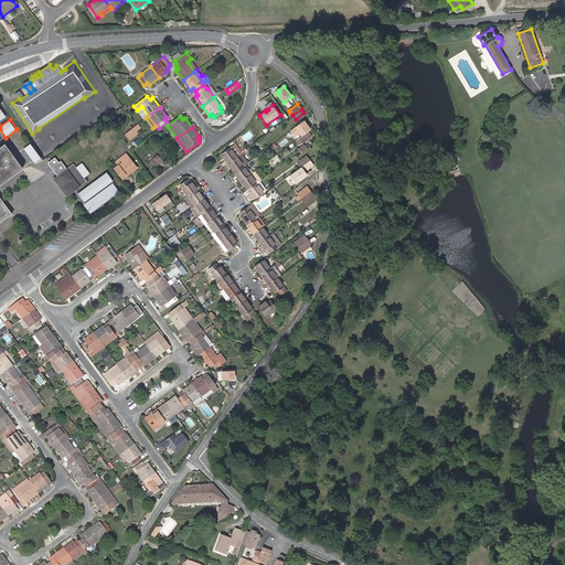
[(299,138),(308,131),(305,127),(297,134),(299,138)]
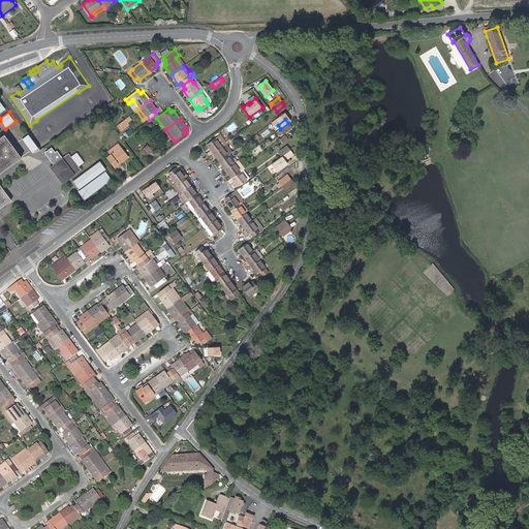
[(288,123),(280,129),(284,133),(291,128),(288,123)]
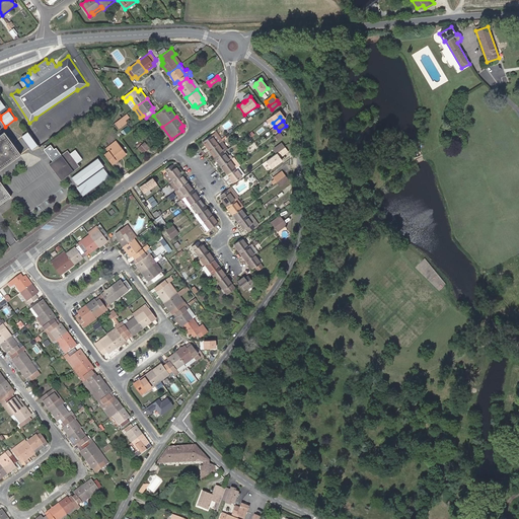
[(32,149),(40,144),(29,131),(23,135),(32,149)]
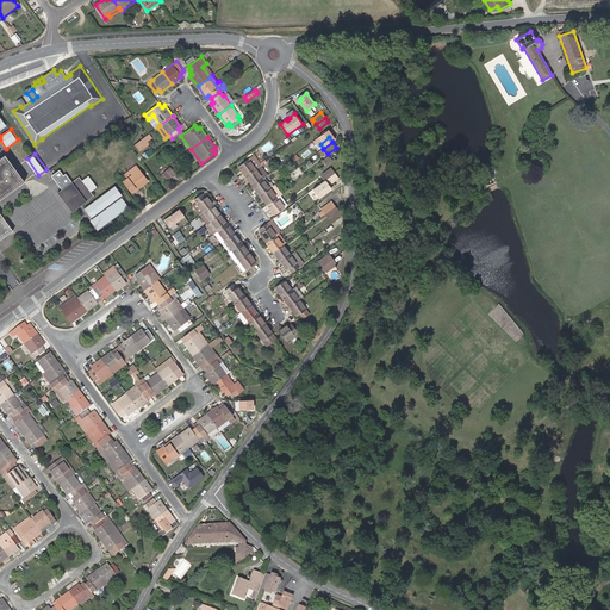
[(0,213),(0,199),(24,182),(5,155),(0,159),(0,240),(13,231),(0,213)]
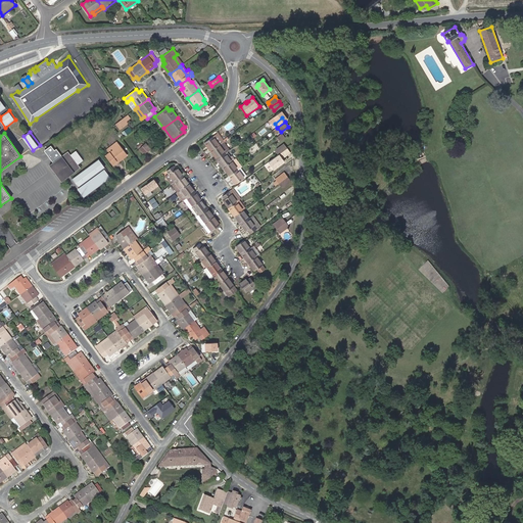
[(208,146),(207,147),(210,151),(223,142),(217,133),(205,142),(208,146)]
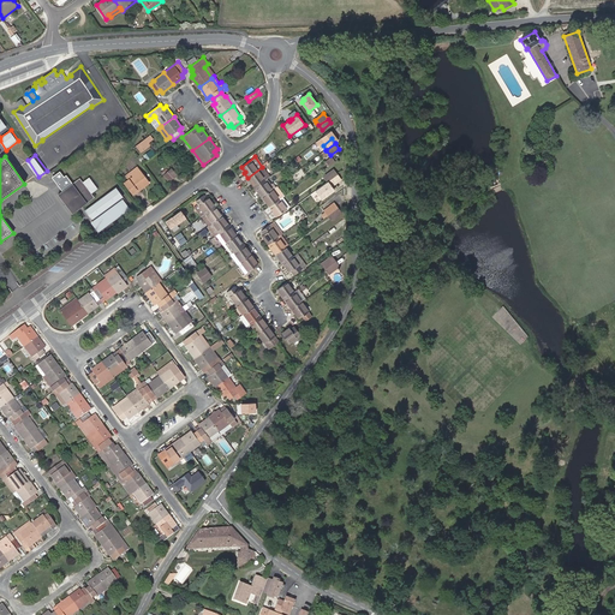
[(256,187),(267,179),(270,177),(262,167),(248,178),(251,183),(252,183),(256,187)]
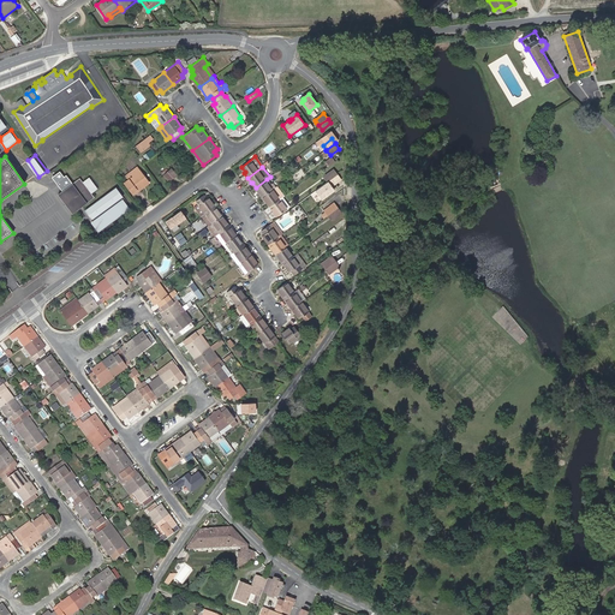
[(126,177),(129,179),(131,178),(139,171),(137,168),(126,177)]
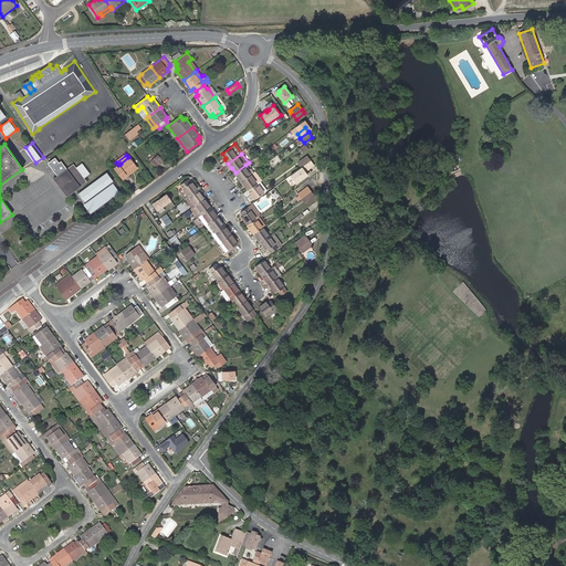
[(158,155),(150,160),(155,166),(163,160),(158,155)]
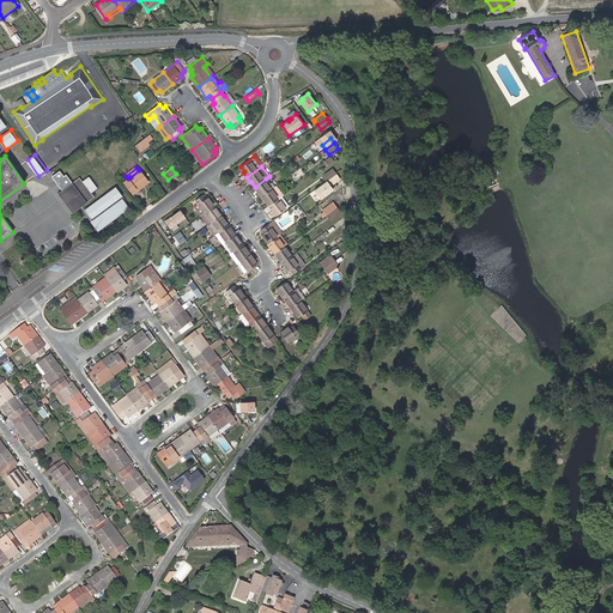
[(131,177),(139,188),(147,181),(139,170),(131,177)]
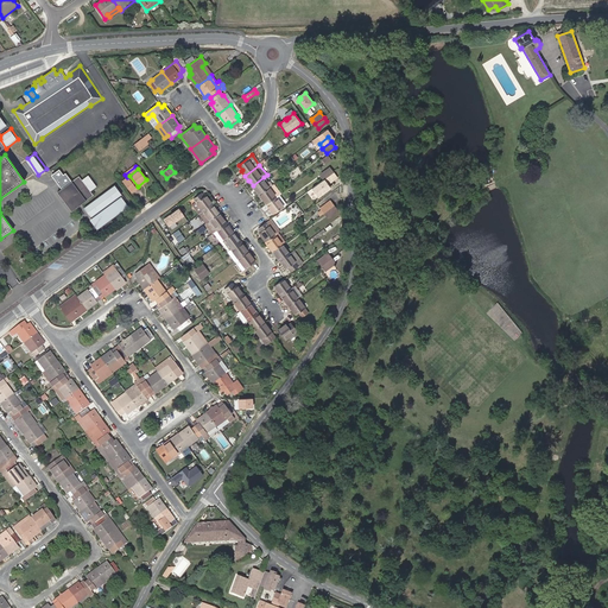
[(321,175),(324,179),(333,172),(329,169),(321,175)]
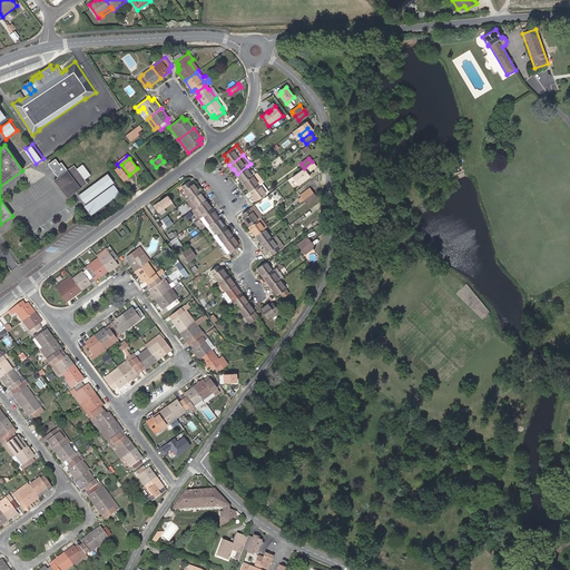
[(312,161),(304,168),(307,173),(315,167),(312,161)]
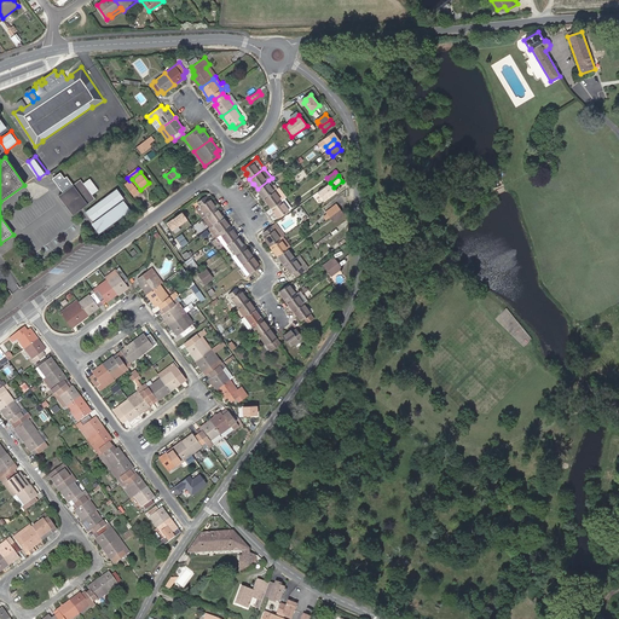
[(80,180),(75,184),(82,194),(85,191),(84,190),(86,187),(90,192),(87,195),(86,194),(84,195),(88,203),(94,200),(92,195),(99,190),(91,178),(84,184),(80,180)]
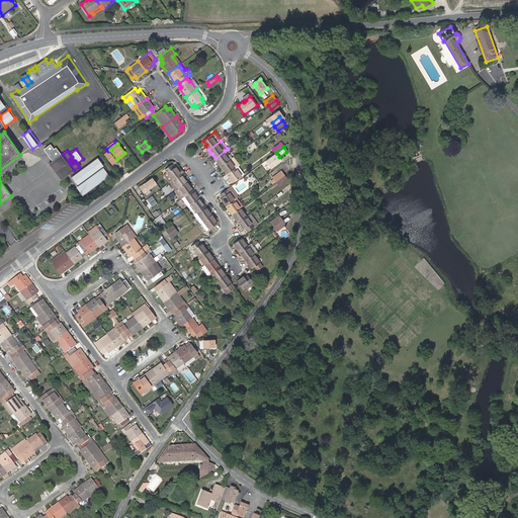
[(117,159),(110,150),(108,151),(104,154),(111,162),(114,160),(115,161),(117,159)]
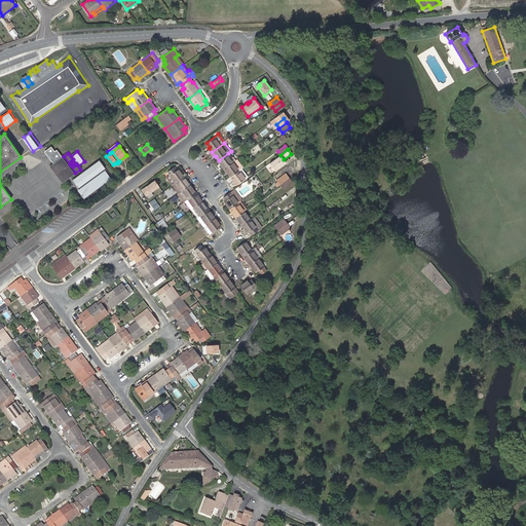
[(221,164),(221,165),(224,170),(236,160),(233,156),(231,158),(228,153),(219,160),(222,164),(221,164)]
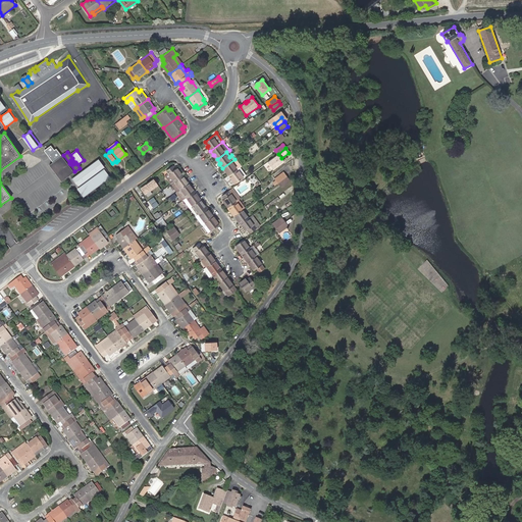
[(63,155),(50,165),(62,180),(74,171),(70,164),(72,163),(73,164),(75,162),(72,158),(70,160),(71,161),(69,163),(63,155)]
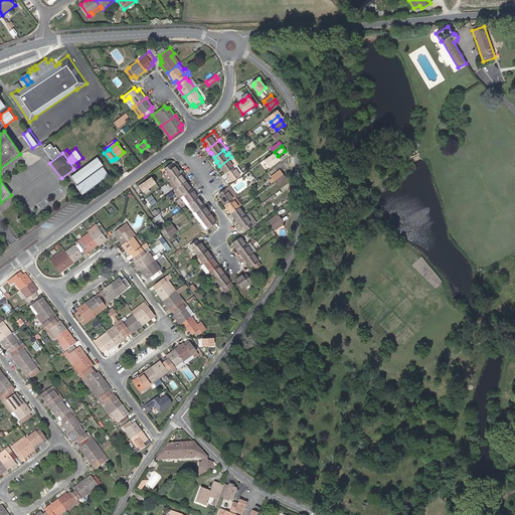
[(231,156),(231,157),(219,166),(222,170),(223,169),(226,173),(236,165),(237,164),(231,156)]
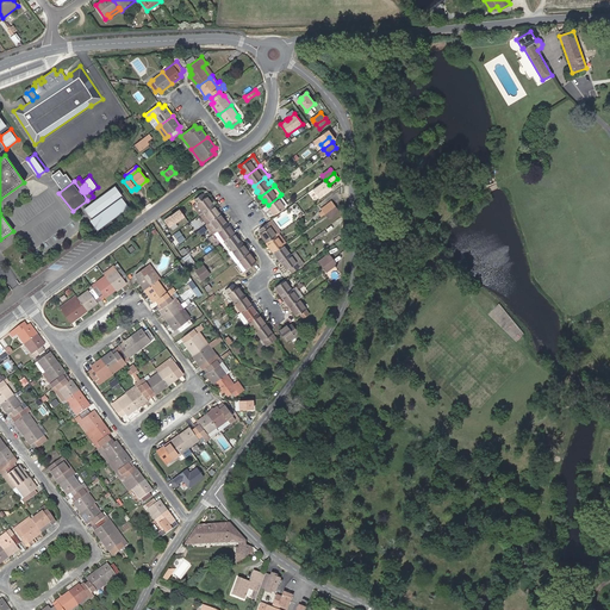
[(103,193),(82,209),(89,217),(110,203),(103,193)]
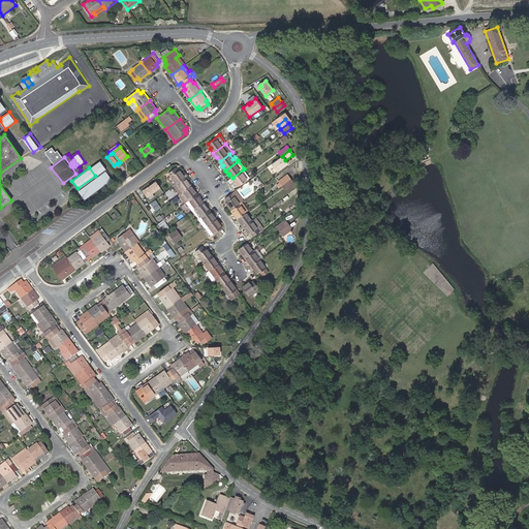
[(178,170),(175,167),(168,173),(177,184),(185,178),(179,169),(178,170)]
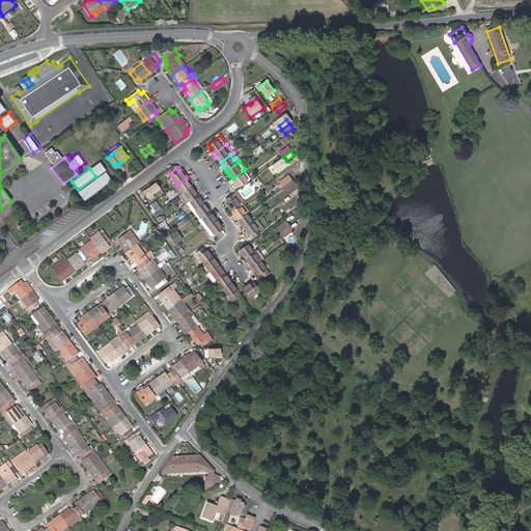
[(244,170),(233,178),(236,183),(235,184),(239,188),(250,178),(244,170)]
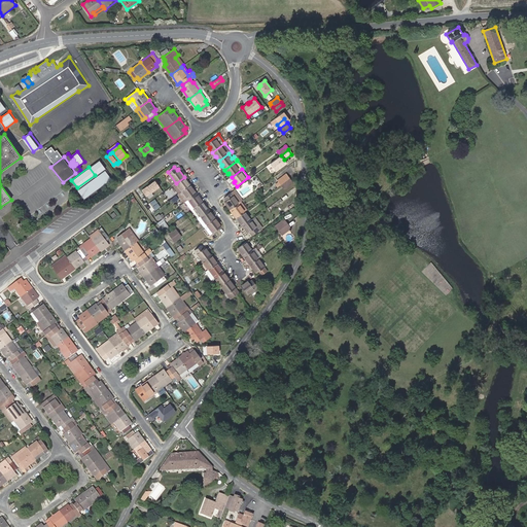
[(111,179),(106,172),(79,191),(84,199),(111,179)]
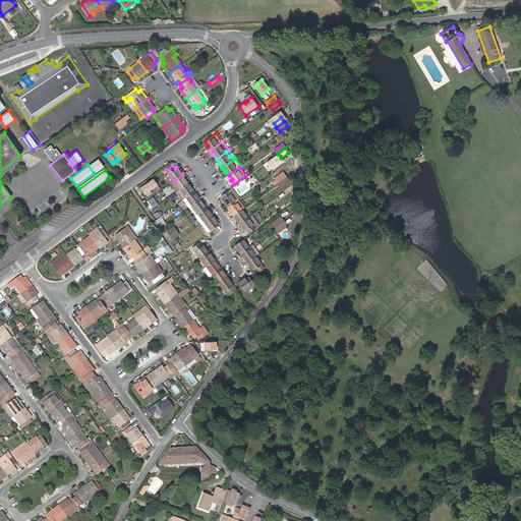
[(170,183),(171,183),(174,181),(166,170),(163,173),(170,183)]
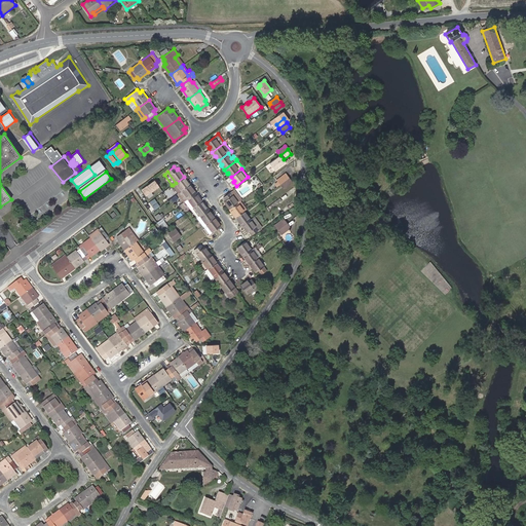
[(277,180),(280,184),(289,178),(286,174),(277,180)]
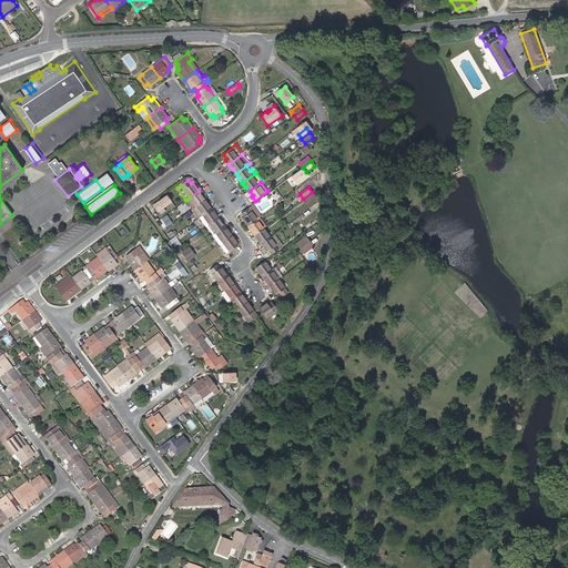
[(190,198),(196,206),(201,202),(205,199),(202,194),(202,195),(199,191),(190,198)]
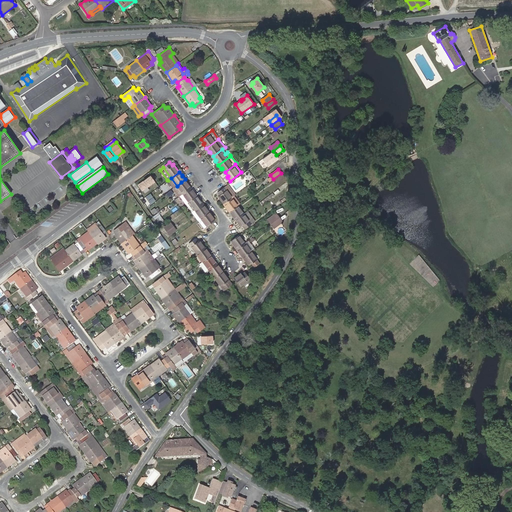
[(281,173),(273,179),(276,183),(284,178),(281,173)]
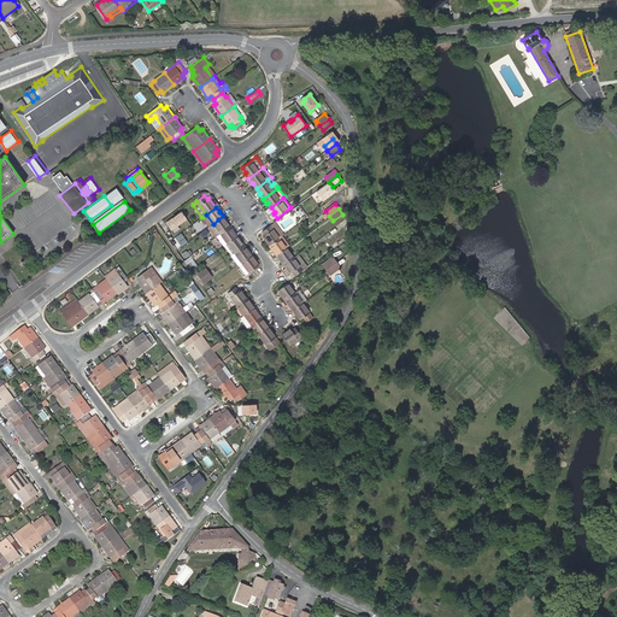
[(172,229),(189,218),(184,210),(166,222),(172,229)]
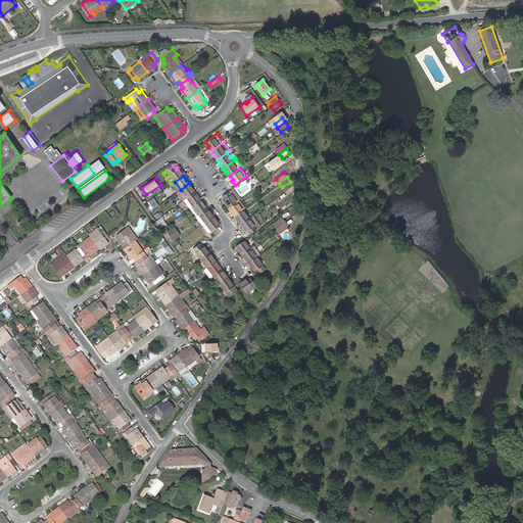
[(178,192),(181,190),(175,182),(172,184),(178,192)]
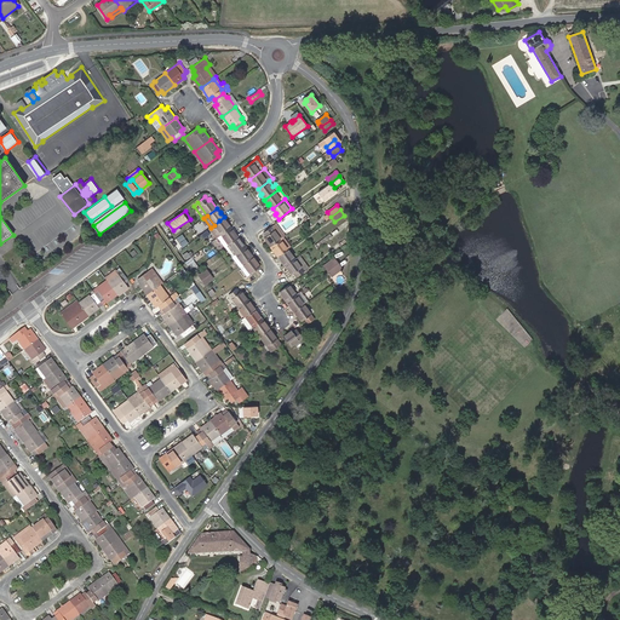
[(229,223),(224,217),(219,220),(214,225),(222,235),(231,228),(230,227),(228,223),(229,223)]
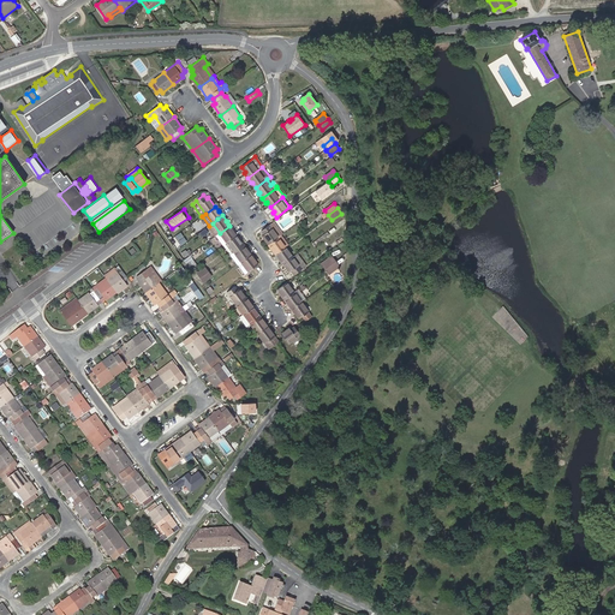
[(263,236),(269,244),(281,236),(282,234),(274,221),(262,231),(264,234),(263,236)]
